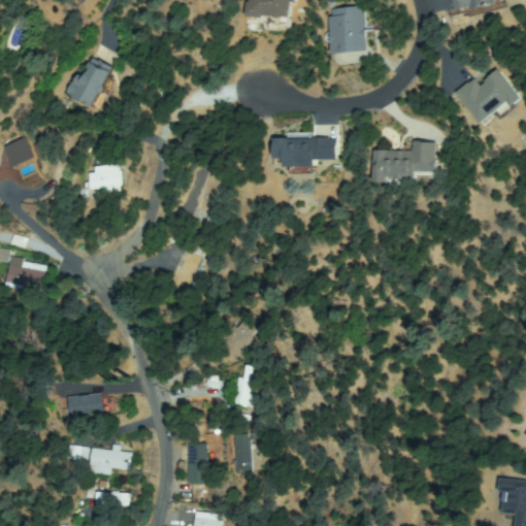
[(292,0),(287,22),(245,12),(249,0),(292,0)]
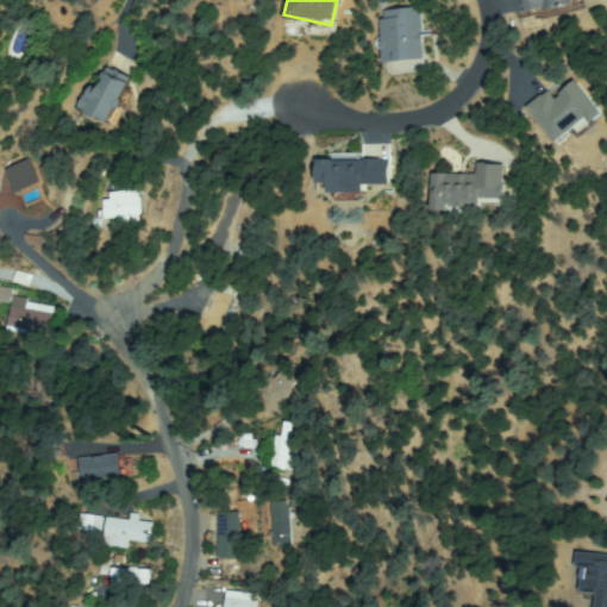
[(574,0),(546,19),(536,5),(527,11),(519,0),(574,0)]
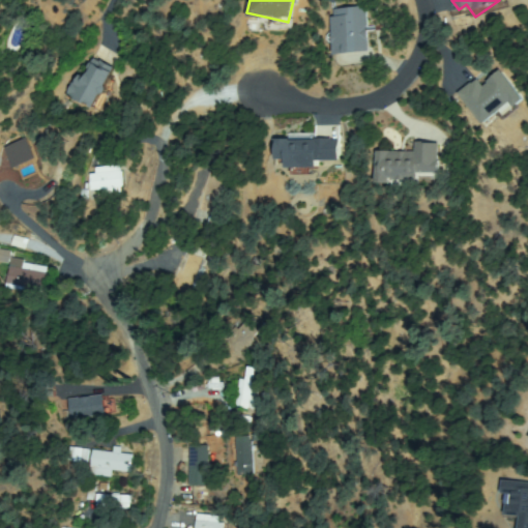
[(367,48),(333,50),(331,7),(364,5),(367,48)]
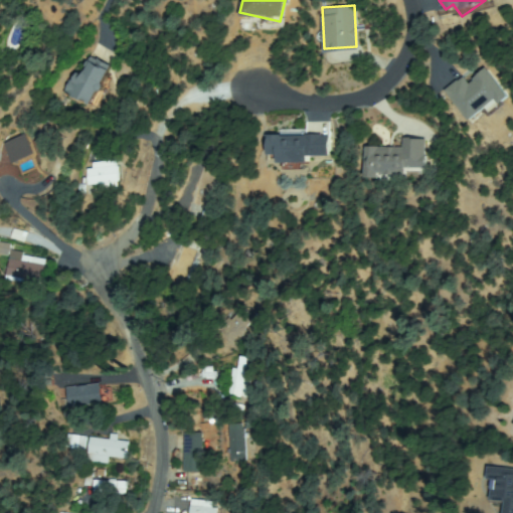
[(80,96),(95,79),(93,78),(76,99),(63,89),(91,55),(108,69),(100,79),(109,86),(93,106),(80,96)]
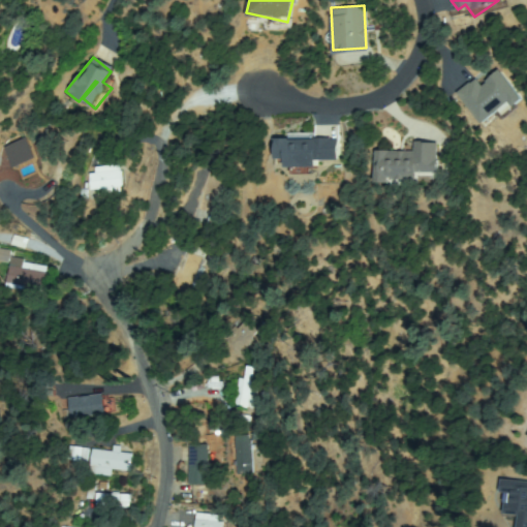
[(521,99),(502,115),(496,107),(481,121),(457,91),(473,78),(478,84),(496,69),(521,99)]
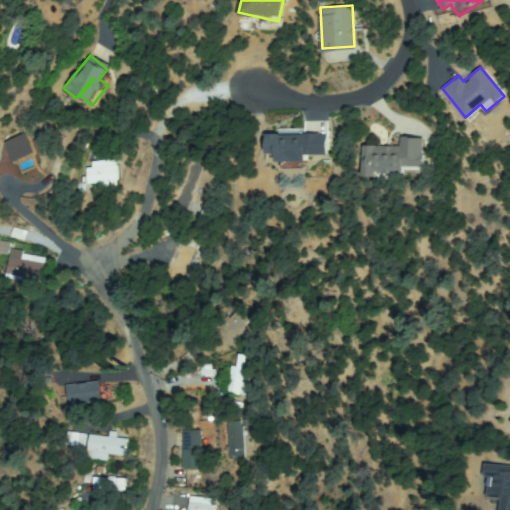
[(327,151),(298,155),(300,165),(281,168),(279,153),(269,154),(267,137),(325,129),(327,151)]
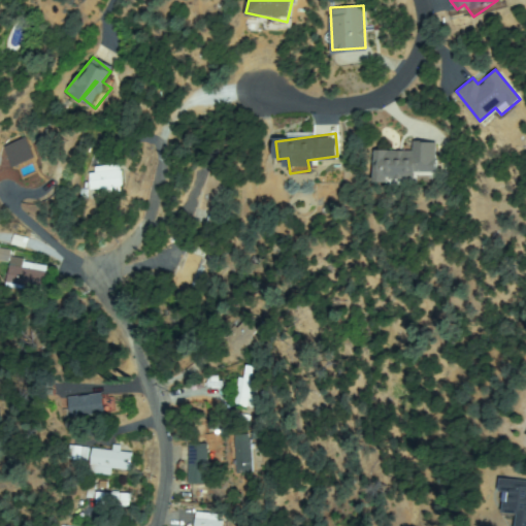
[(375,151),(414,150),(414,141),(433,140),(434,171),(417,172),(417,179),(375,181),(375,151)]
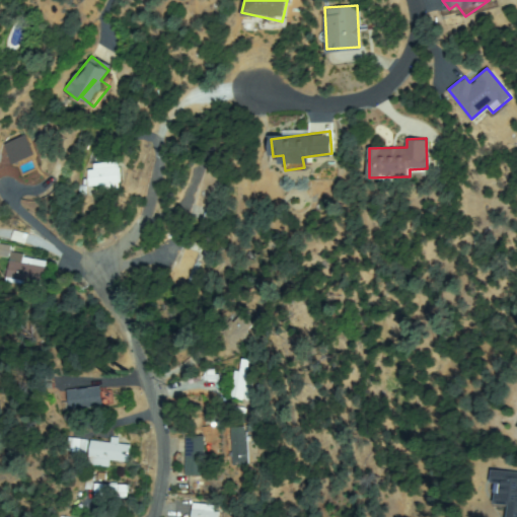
[(7,140),(18,146),(20,140),(43,151),(34,166),(2,150),(7,140)]
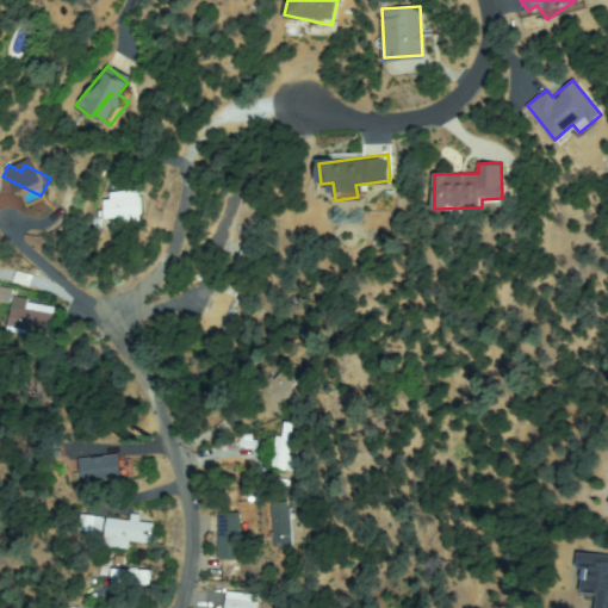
[(136,221),(103,215),(107,188),(141,194),(136,221)]
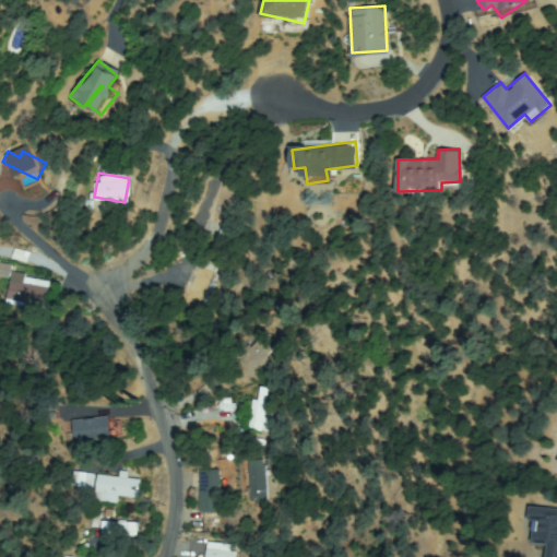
[(199,257),(202,259),(206,249),(209,251),(206,257),(227,267),(224,274),(217,272),(200,310),(178,299),(199,257)]
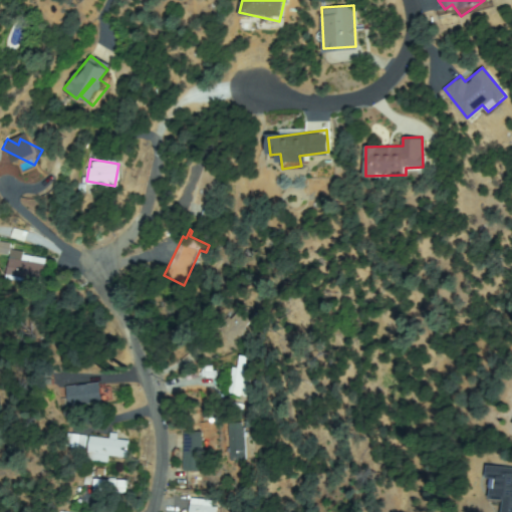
[(46,256),(43,281),(6,277),(9,252),(46,256)]
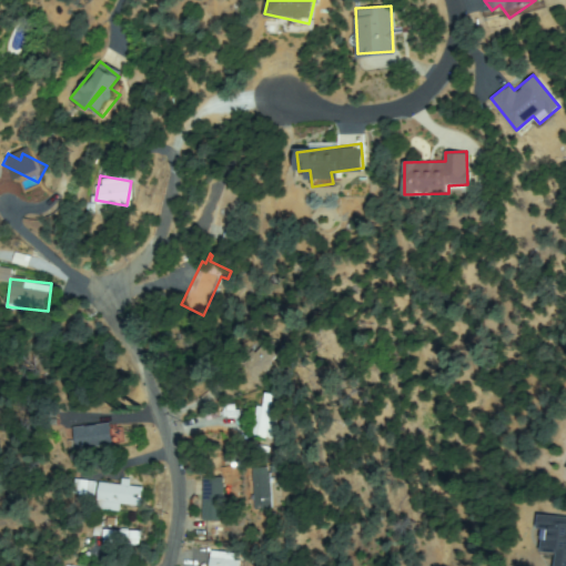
[(275,355),(254,374),(243,362),(264,343),(275,355)]
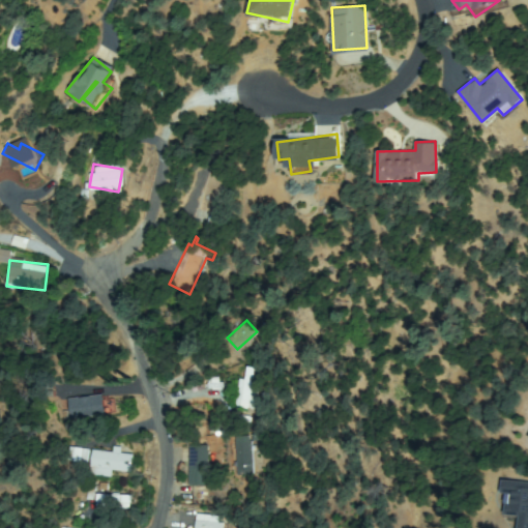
[(244,370),(261,375),(251,408),(234,403),(244,370)]
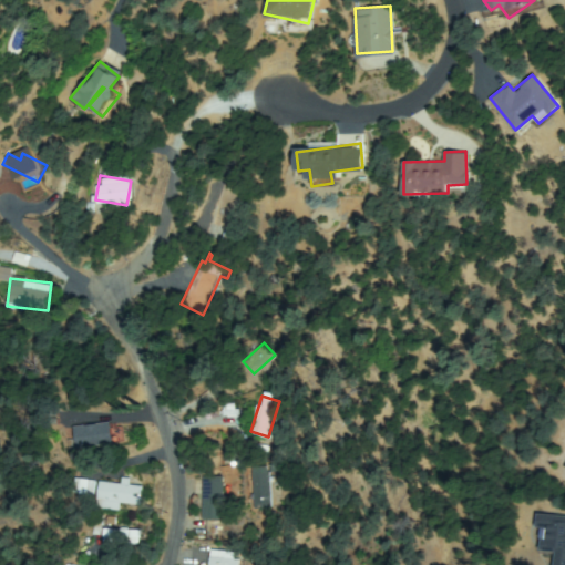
[(73,427),(108,422),(110,441),(74,444),(73,427)]
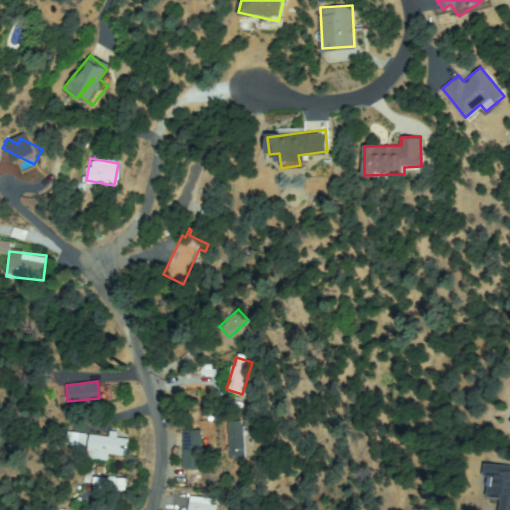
[(226,427),(241,426),(243,455),(229,456),(226,427)]
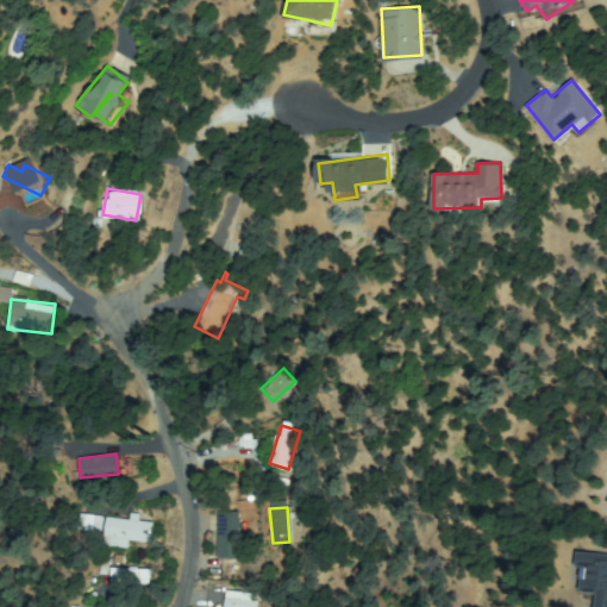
[(74,527),(95,529),(97,513),(75,511),(74,527)]
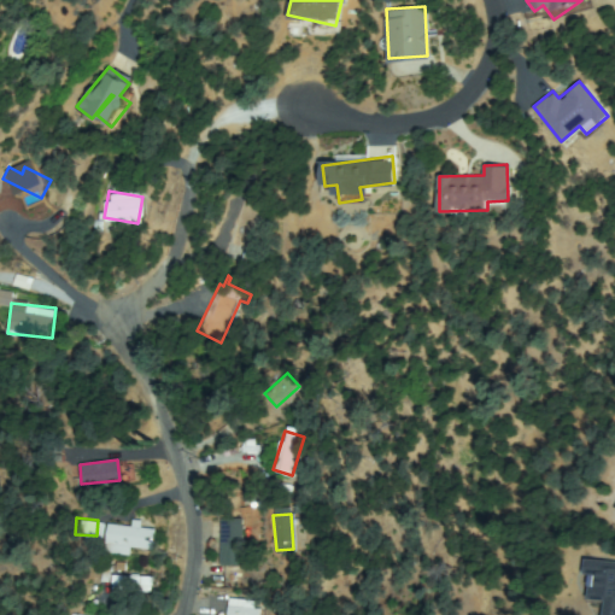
[(239,517),(239,543),(221,543),(221,517),(239,517)]
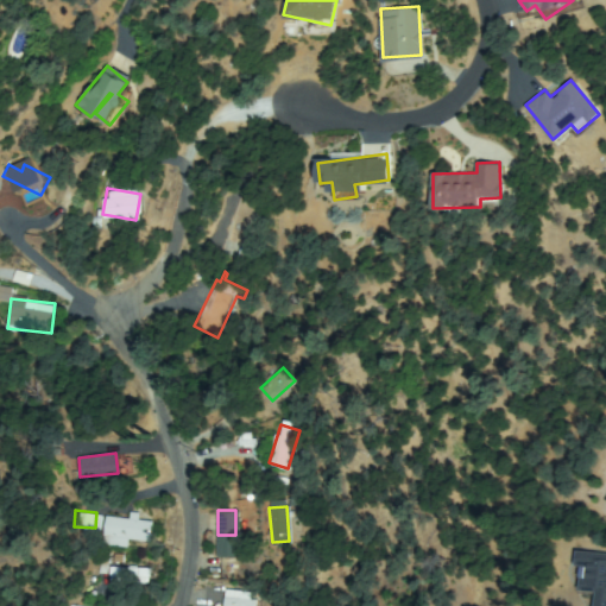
[(105,541),(105,518),(150,517),(150,540),(105,541)]
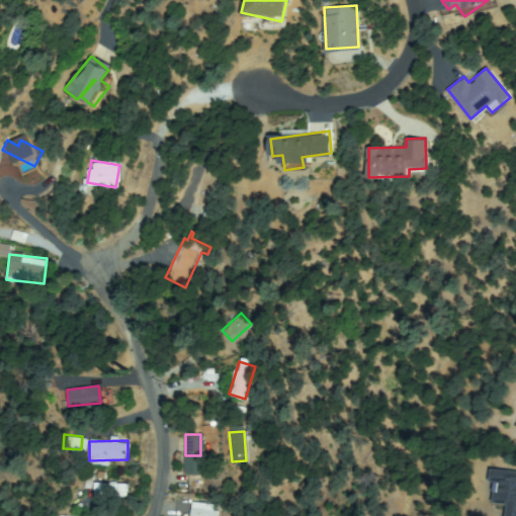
[(515,470),(515,515),(505,515),(505,503),(495,503),(494,471),(515,470)]
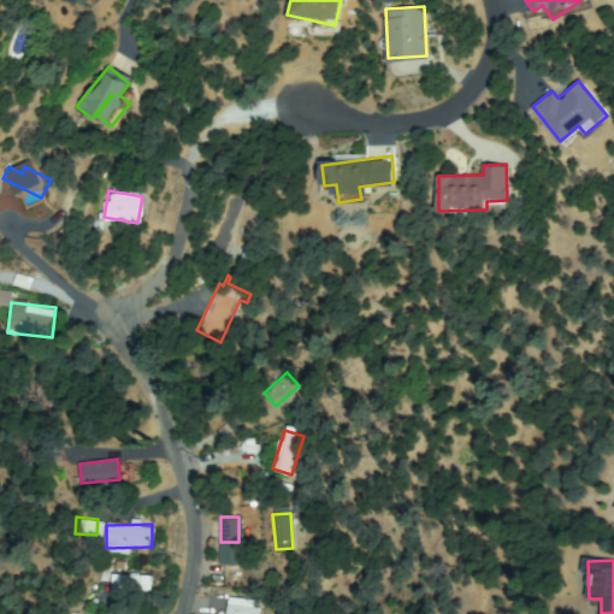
[(149,586),(114,588),(114,574),(149,573),(149,586)]
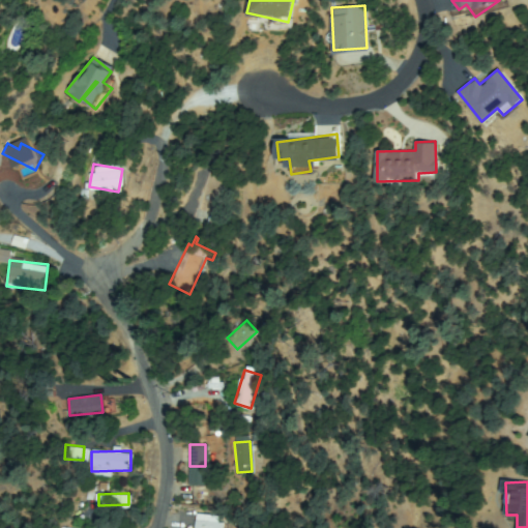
[(218,527),(193,527),(199,505),(200,505),(199,512),(222,518),(218,527)]
